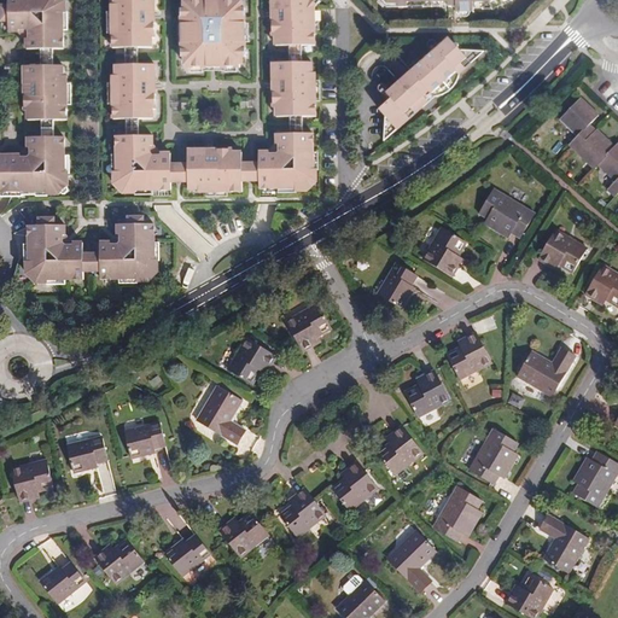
[(28,39),(27,41),(27,50),(63,50),(63,15),(65,15),(65,1),(63,0),(7,0),(9,6),(6,6),(6,22),(9,22),(9,33),(18,33),(18,30),(24,30),(28,34),(28,39)]
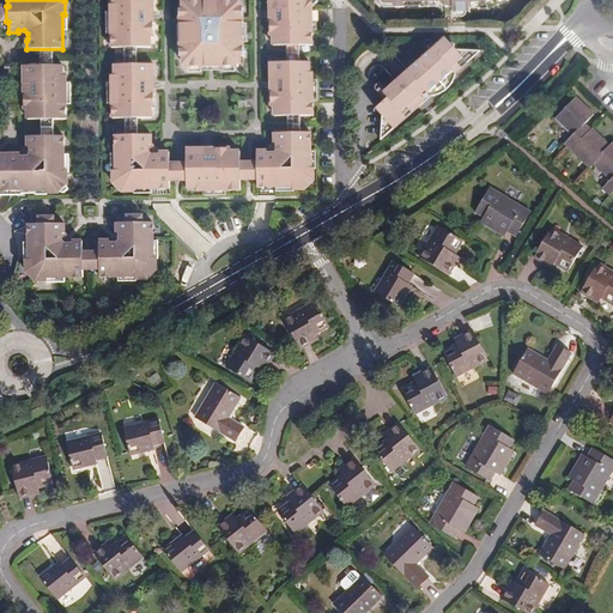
[(155,0),(115,0),(115,2),(113,2),(114,47),(152,46),(152,37),(155,37),(155,0)]
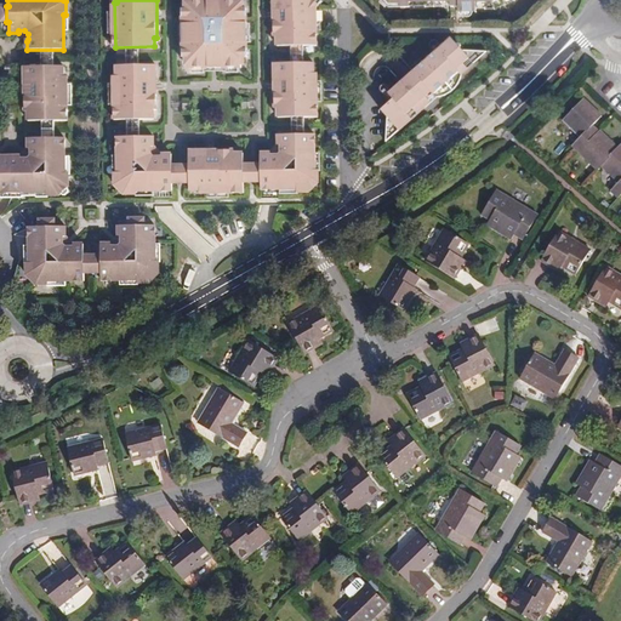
[(184,16),(184,46),(188,46),(188,56),(186,56),(186,64),(191,64),(191,67),(243,67),(243,63),(246,63),(246,55),(244,55),(245,45),(248,45),(246,15),(244,15),(244,6),(246,6),(246,0),(184,0),(184,6),(188,6),(188,16),(184,16)]
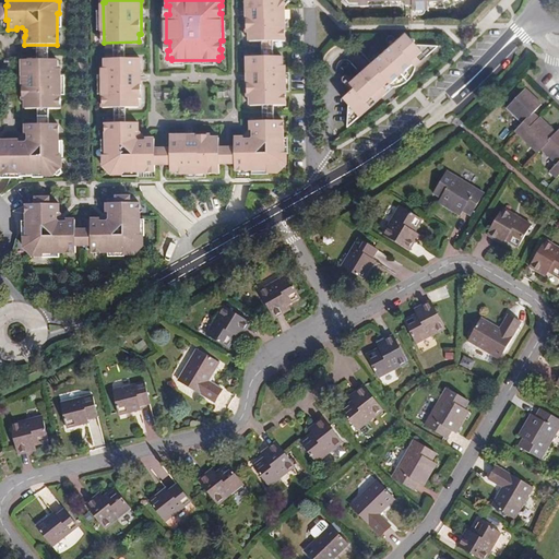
[(247,0),(248,31),(250,32),(250,40),(285,39),(285,0),(247,0)]
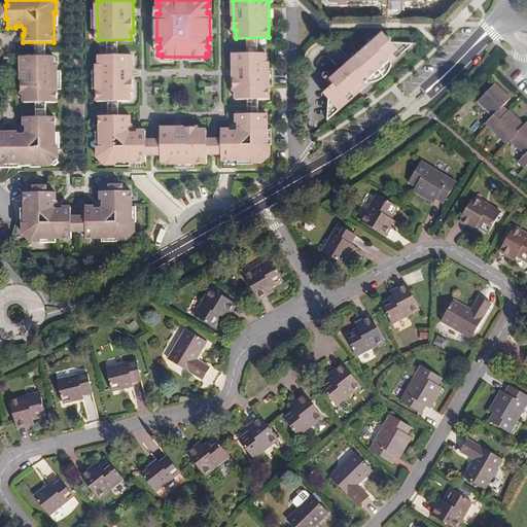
[(325,0),(331,6),(340,5),(340,6),(348,6),(349,5),(383,4),(384,5),(390,5),(390,10),(393,9),(394,11),(395,12),(396,13),(398,13),(399,13),(401,11),(401,9),(406,9),(406,7),(420,7),(435,0),(325,0)]
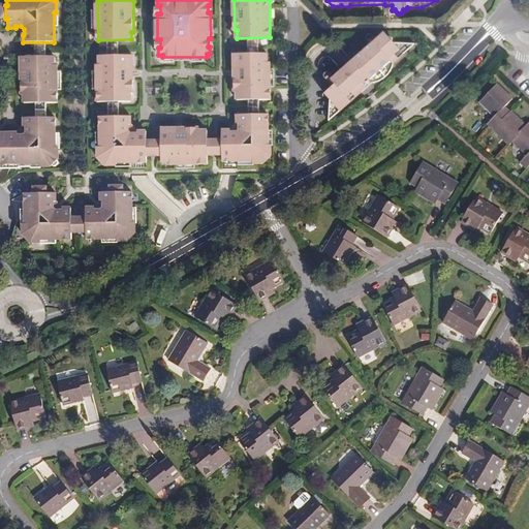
[(396,42),(387,32),(378,40),(376,41),(335,79),(339,84),(336,87),(329,94),(334,99),(333,121),(375,83),(377,82),(380,82),(383,81),(386,79),(390,75),(392,72),(394,69),(396,66),(396,64),(418,44),(396,42)]
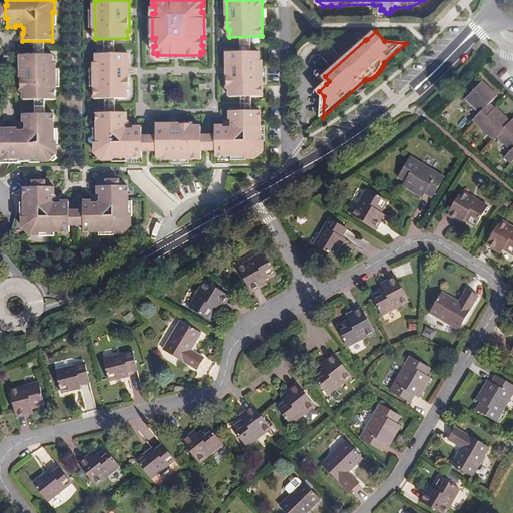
[(261,51),(227,51),(228,87),(230,88),(230,95),(263,95),(263,59),(261,59),(261,51)]
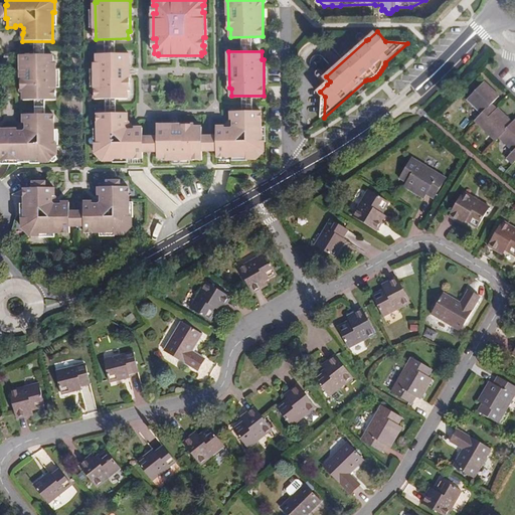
[(131,52),(98,52),(98,61),(96,61),(96,98),(129,98),(129,91),(131,90),(131,52)]
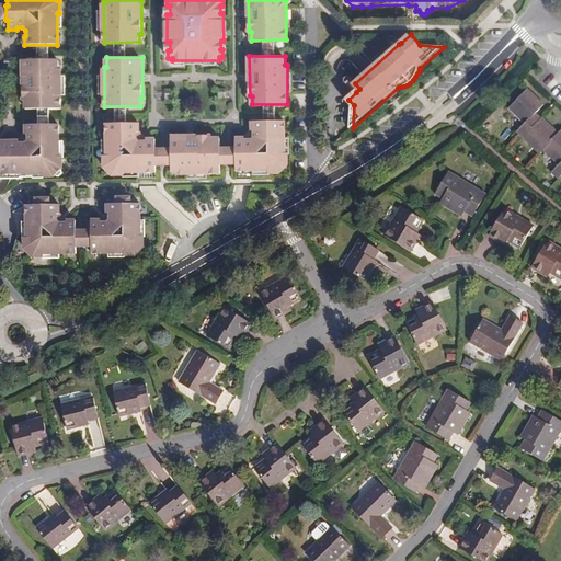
[(58,69),(58,60),(22,60),(22,101),(25,101),(25,110),(60,110),(60,70),(58,69)]
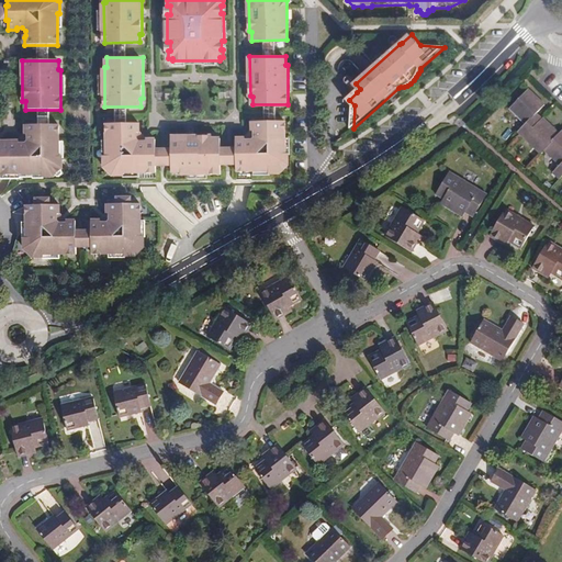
[(349,83),(357,92),(360,89),(356,83),(356,82),(356,80),(355,78),(353,77),(351,77),(349,78),(348,81),(349,83)]
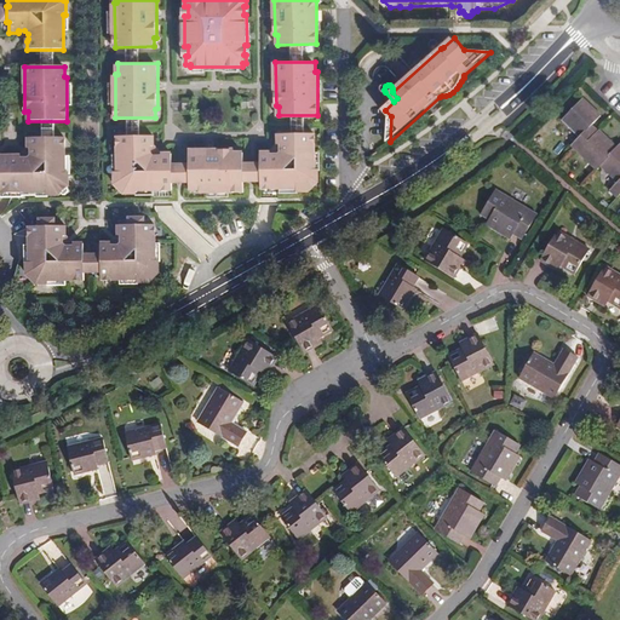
[(590,125),(592,122),(602,113),(585,95),(563,116),(580,133),(573,141),(597,165),(606,158),(619,171),(619,178),(612,187),(618,194),(619,191),(619,142),(619,144),(601,126),(600,128),(596,131),(590,125)]
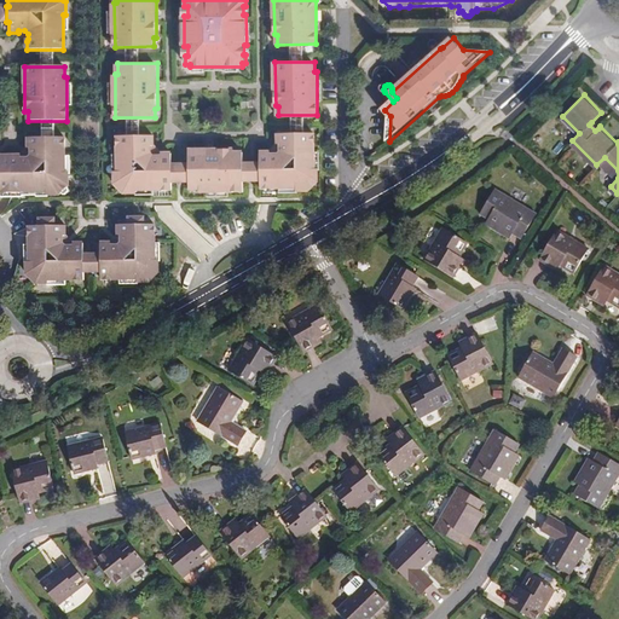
[(261,179),(261,180),(261,189),(296,187),(296,190),(308,190),(319,179),(318,167),(314,167),(314,132),(278,132),(278,142),(281,143),(281,150),(278,151),(271,151),(271,149),(260,149),(261,157),(260,158),(258,162),(261,166),(261,172),(258,175),(261,179)]
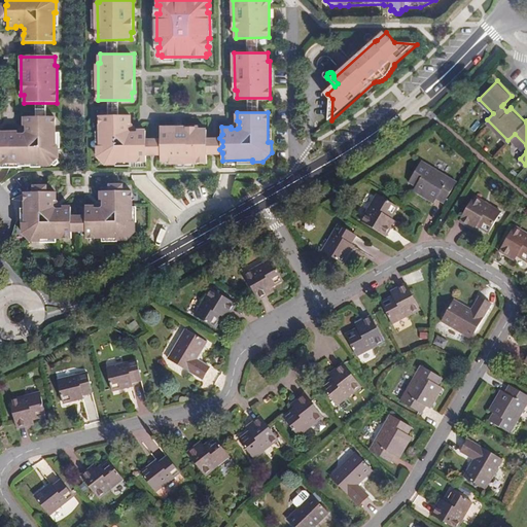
[(147,162),(147,154),(150,151),(147,149),(146,142),(149,139),(147,136),(146,129),(138,129),(136,130),(132,130),(130,128),(131,123),(132,123),(132,114),(101,115),(101,144),(98,144),(99,155),(107,164),(117,164),(117,162),(147,162)]
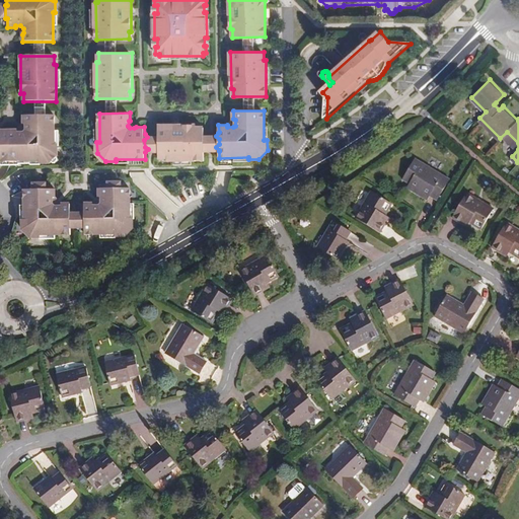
[(0,162),(19,162),(40,162),(40,164),(48,164),(58,155),(57,145),(55,145),(54,115),(23,116),(23,124),(25,125),(25,130),(23,132),(18,132),(17,131),(0,131),(0,132),(0,131),(0,162)]
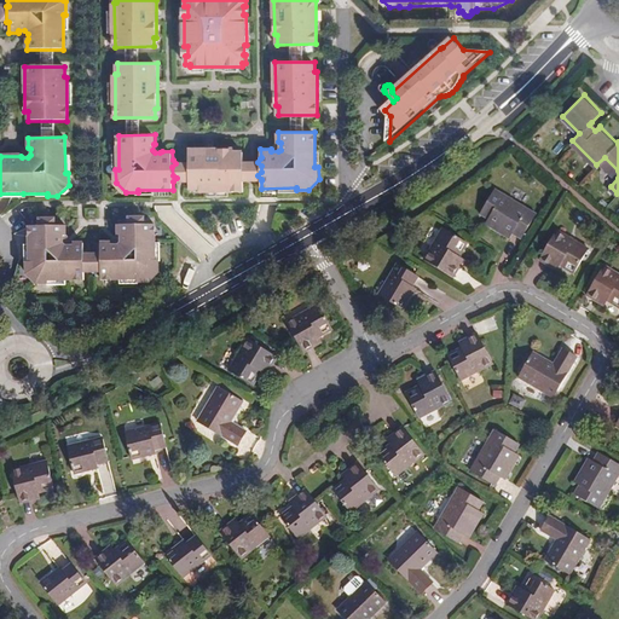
[(244,191),(244,180),(243,158),(243,150),(233,150),(233,148),(189,149),(190,160),(190,181),(190,189),(200,189),(200,192),(244,191)]
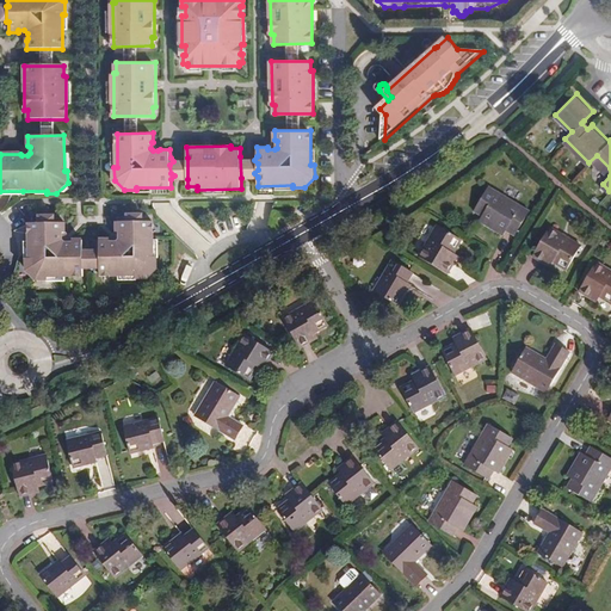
[(241,178),(258,178),(258,177),(254,173),(258,170),(258,164),(254,160),(257,156),(240,156),(241,178)]
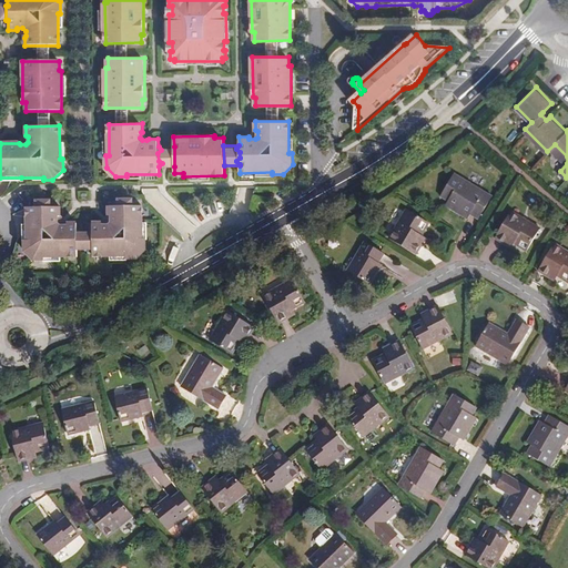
[(159,166),(174,166),(174,146),(159,146),(161,150),(158,153),(159,161),(162,163),(159,166)]
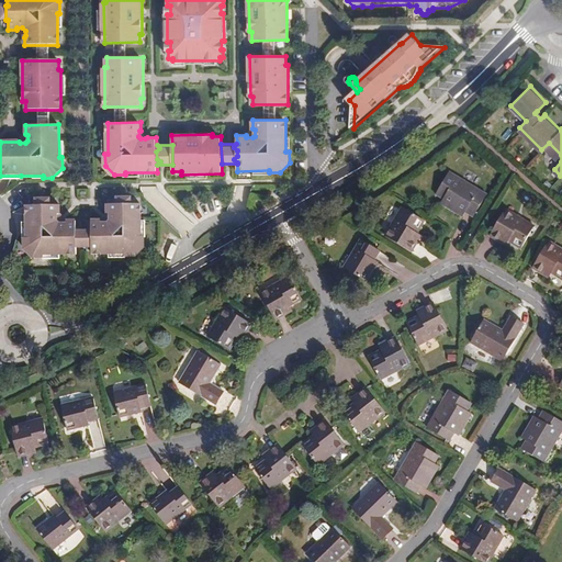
[(473,215),(487,193),(451,171),(437,193),(473,215)]
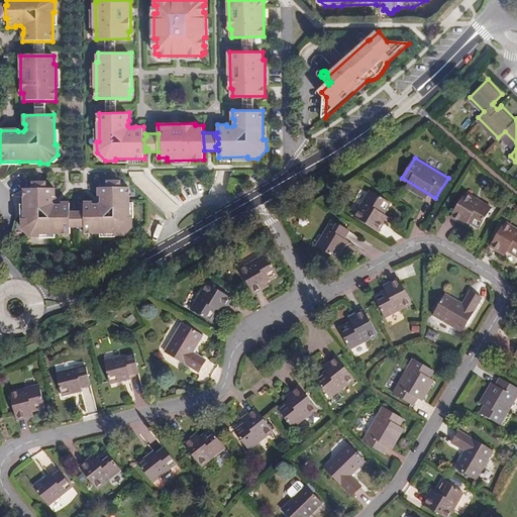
[(114,235),(124,236),(133,226),(133,217),(130,217),(130,188),(121,187),(121,186),(108,185),(108,188),(99,188),(99,196),(101,197),(101,202),(98,204),(93,203),(93,202),(85,202),(85,211),(86,227),(86,233),(114,233),(114,235)]
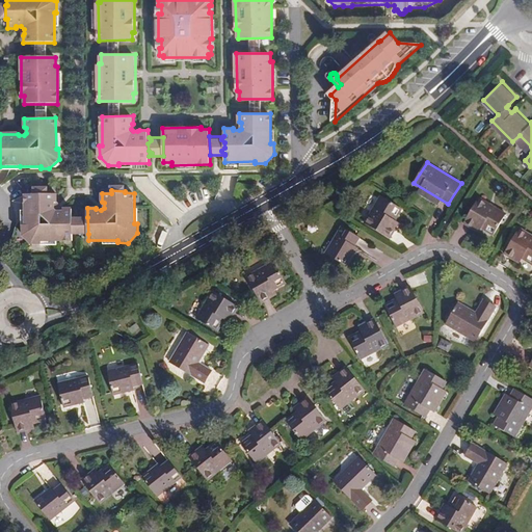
[(73,235),(74,234),(76,231),(74,228),(73,223),(76,220),(73,216),(73,208),(63,208),(63,210),(57,210),(56,208),(56,204),(57,203),(57,194),(49,193),(49,192),(34,191),(34,193),(26,194),(25,224),(24,224),(24,235),(32,243),(42,244),(42,241),(73,240),(73,235)]
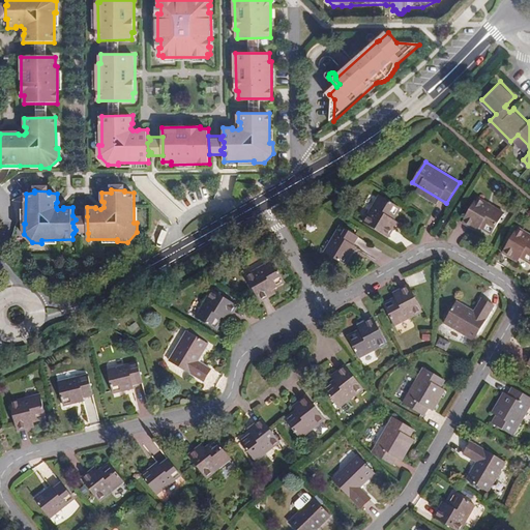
[(391,223),(400,207),(379,195),(362,221),(388,236),(394,226),(391,223)]
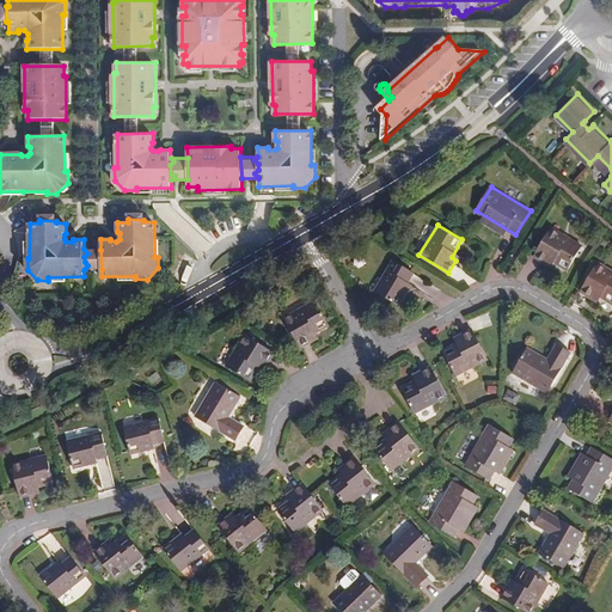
[(568,269),(582,245),(552,227),(534,256),(548,264),(550,258),(568,269)]
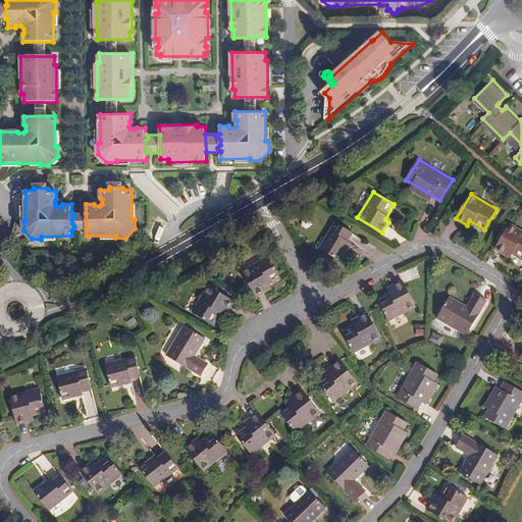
[(72,229),(87,229),(86,213),(71,212),(74,216),(71,219),(72,223),(74,226),(72,229)]
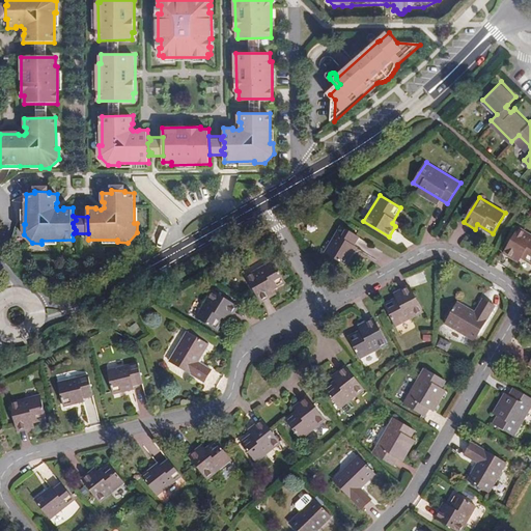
[(353,245),(358,235),(340,225),(324,251),(345,263),(356,246),(353,245)]
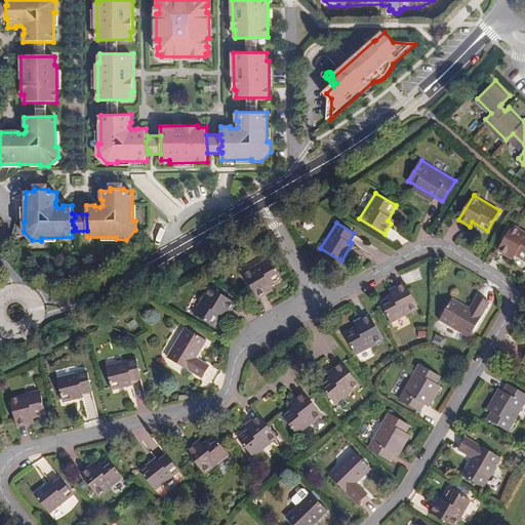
[(524,259),(524,231),(514,225),(498,249),(509,255),(511,252),(524,259)]
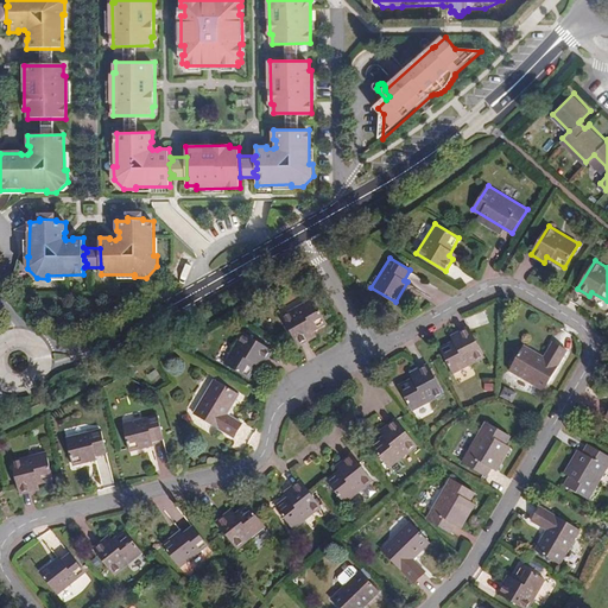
[(327,322),(312,298),(280,316),(299,346),(312,337),(310,333),(327,322)]
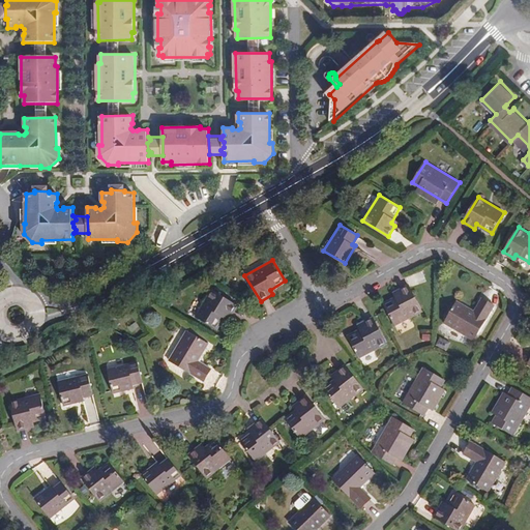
[(421,318),(411,289),(399,293),(401,298),(384,304),(392,327),(421,318)]
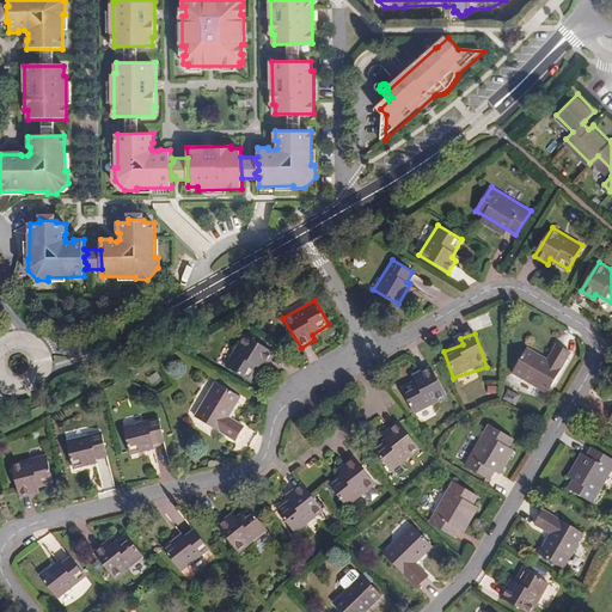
[(265,365),(274,352),(244,335),(226,366),(250,379),(261,362),(265,365)]
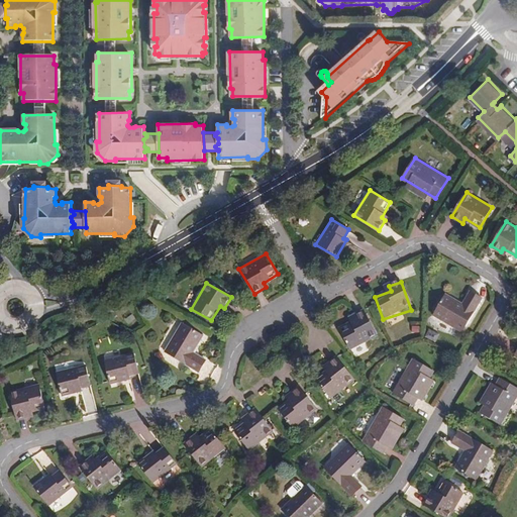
[(461,331),(482,298),(471,291),(462,304),(445,294),(433,315),(461,331)]
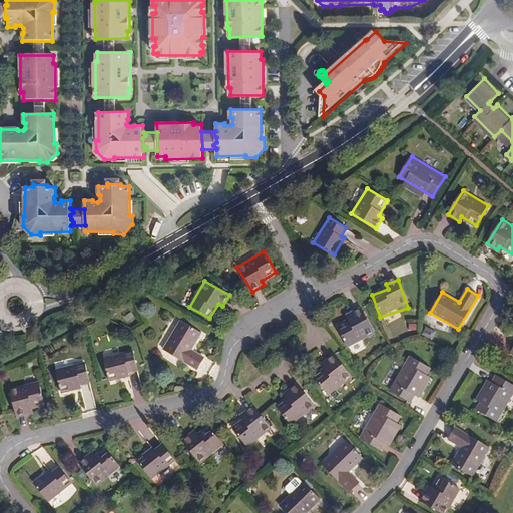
[(374,331),(361,307),(351,312),(352,317),(338,325),(348,345),(374,331)]
